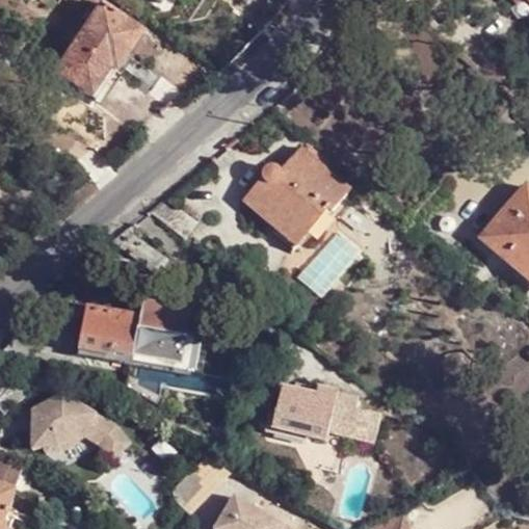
[(79,16),(84,20),(95,3),(90,0),(88,0),(79,16)]
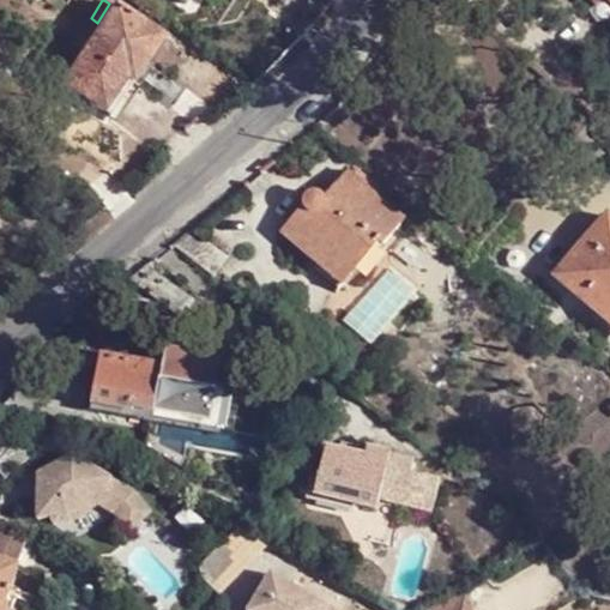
[(97,23),(82,47),(104,61),(91,82),(118,97),(159,36),(109,4),(97,23)]
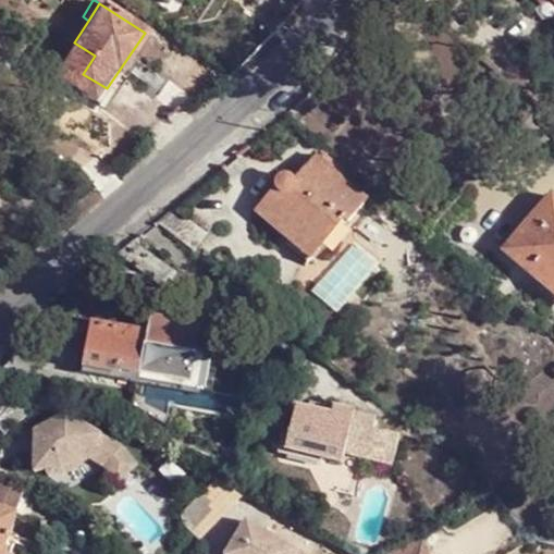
[(95,56),(74,42),(53,75),(96,103),(107,88),(83,74),(95,56)]
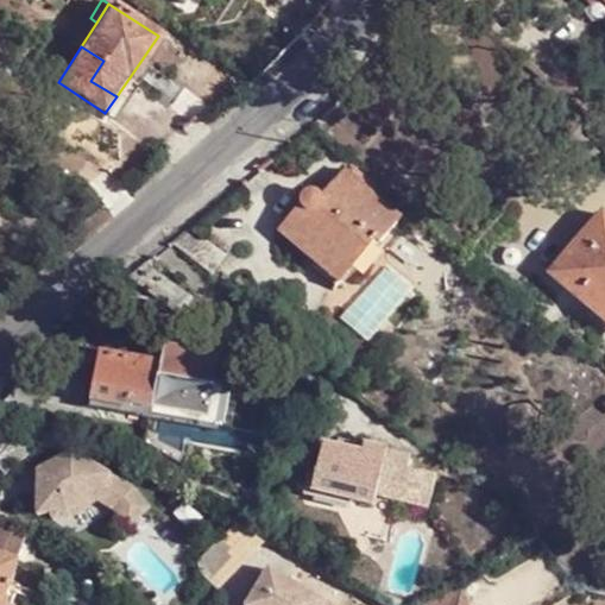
[(398,216),(342,169),(319,195),(312,188),(306,188),(302,191),(298,196),(298,202),(276,227),(338,279),(372,238),(377,241),(398,216)]
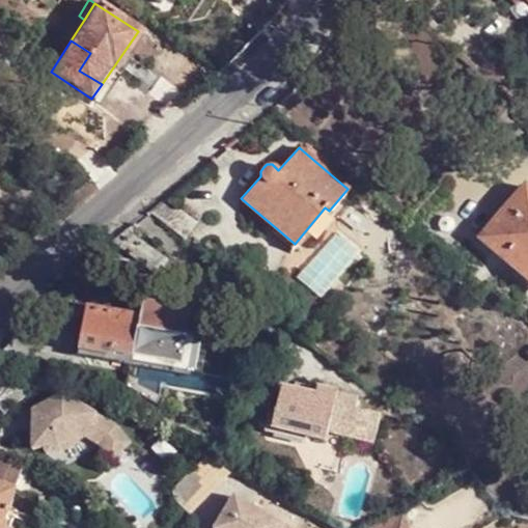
[(527,186),(526,184),(478,237),(527,280),(527,186)]
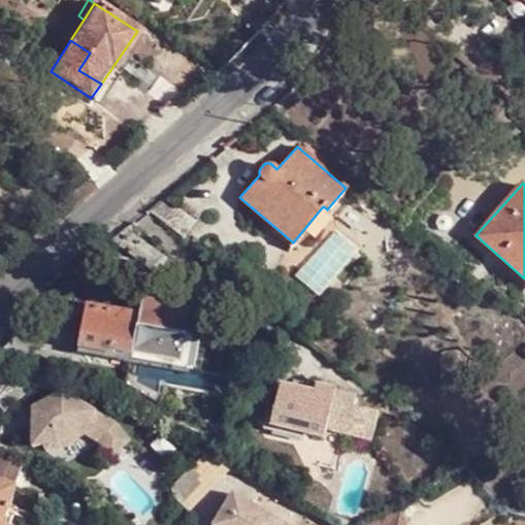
[(140,298),(139,307),(154,309),(159,308),(188,313),(189,305),(140,298)]
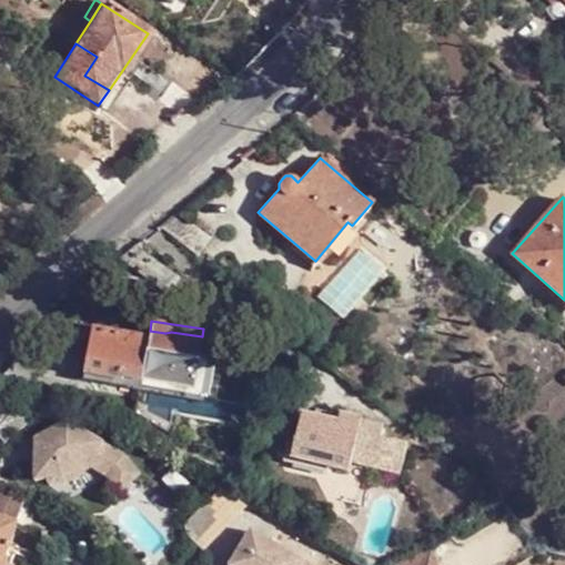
[(147,335),(93,328),(89,326),(81,373),(120,380),(120,377),(142,380),(149,336),(147,335)]
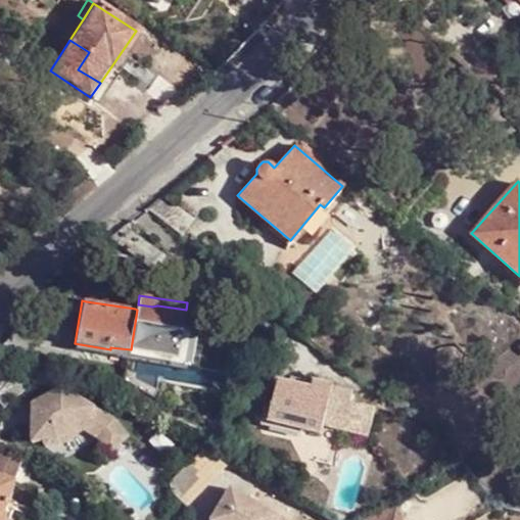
[(137,310),(131,349),(179,357),(186,310),(157,305),(152,306),(138,304),(137,310)]
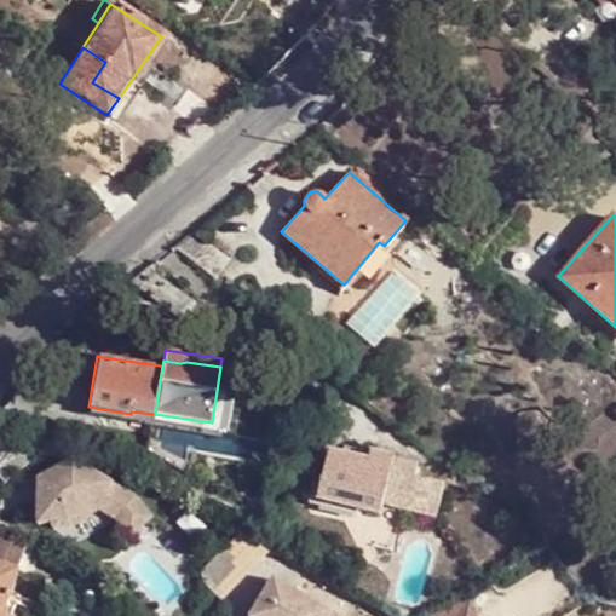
[(0,456),(10,445),(0,436),(0,456)]
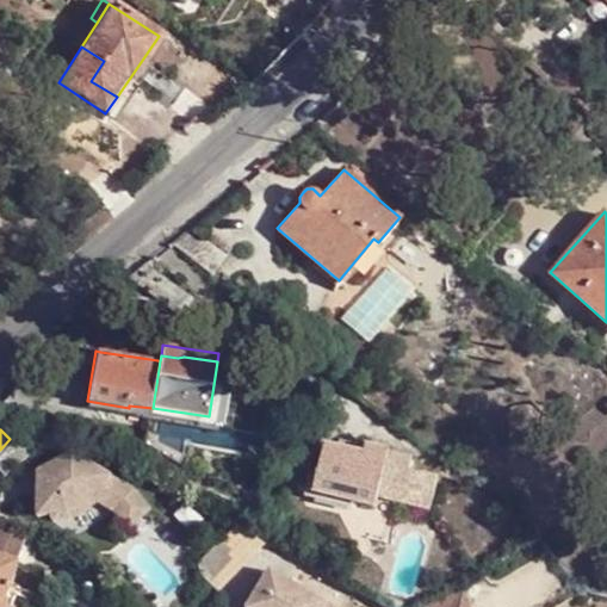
[(310,489),(371,506),(373,496),(385,448),(361,444),(359,452),(322,443),(310,489)]
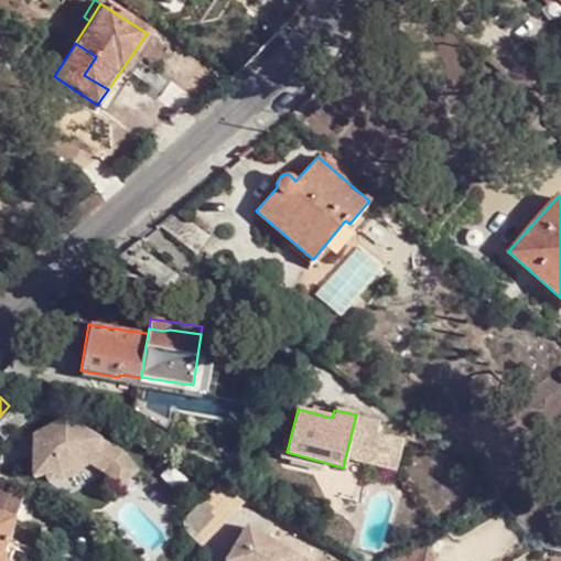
[(345,459),(366,462),(386,467),(394,439),(374,433),(378,420),(356,414),(345,459)]
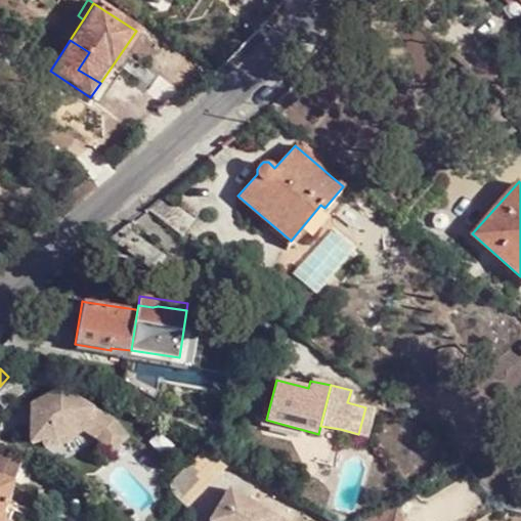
[(26,406),(23,423),(22,438),(33,438),(33,441),(45,441),(71,425),(86,434),(90,440),(109,425),(102,417),(52,386),(26,401),(26,406)]
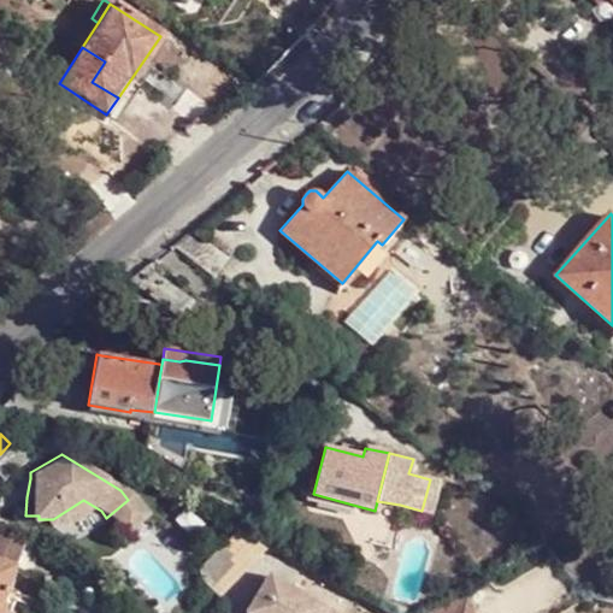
[(30,478),(17,477),(13,495),(27,497),(30,478)]
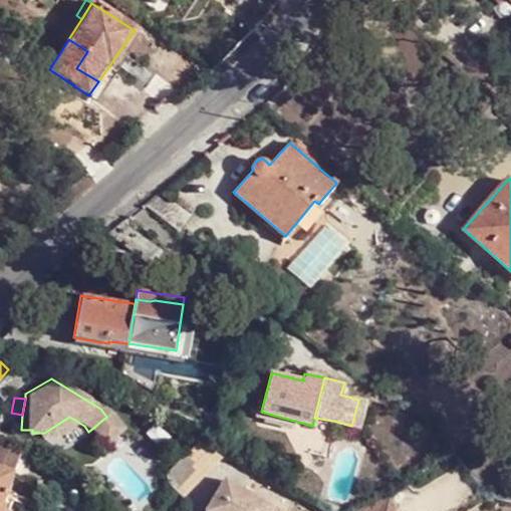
[(115,428),(106,417),(88,432),(97,442),(115,428)]
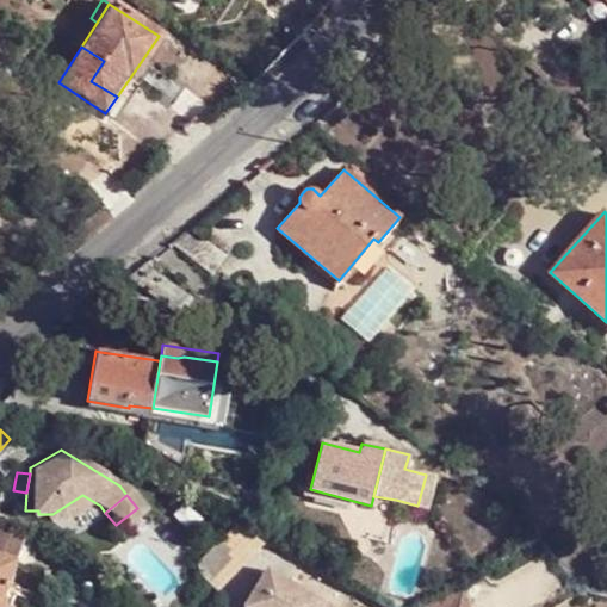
[(236,518),(190,565),(212,588),(260,540),(236,518)]
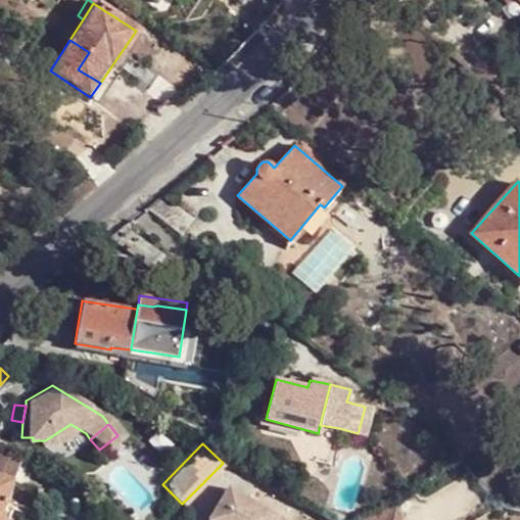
[(0,477),(11,481),(19,460),(0,452),(0,477)]
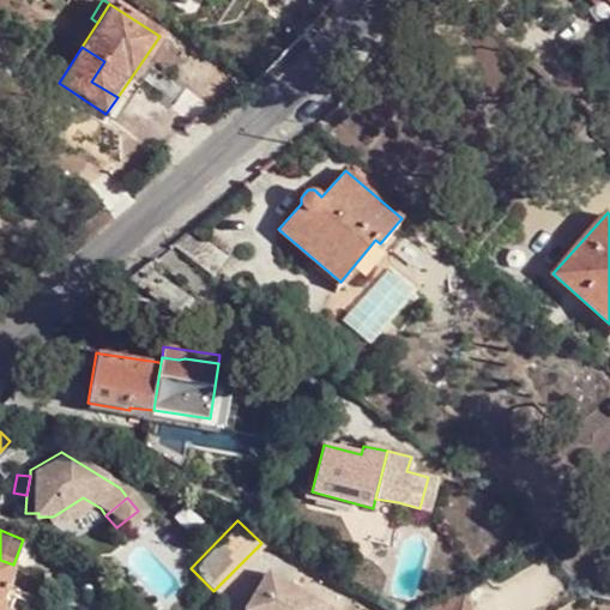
[(0,607),(1,607),(16,566),(13,565),(0,560),(0,607)]
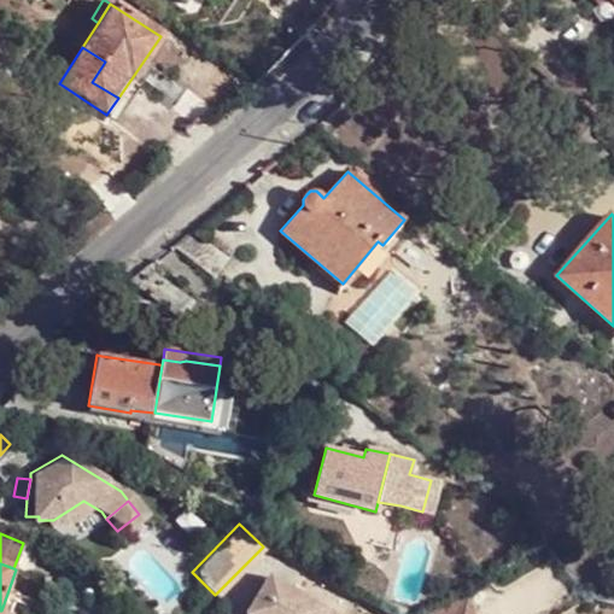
[(322,613),(326,609),(269,576),(246,613),(322,613)]
